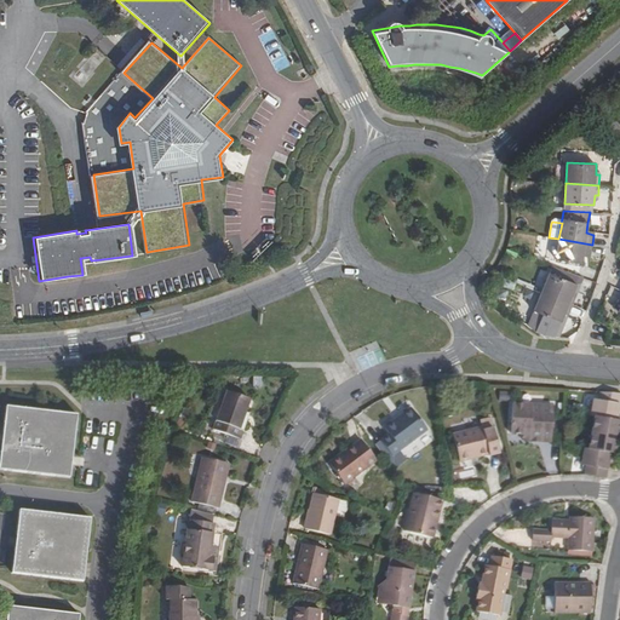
[(592,245),(558,239),(556,258),(581,263),(583,251),(590,252),(592,245)]
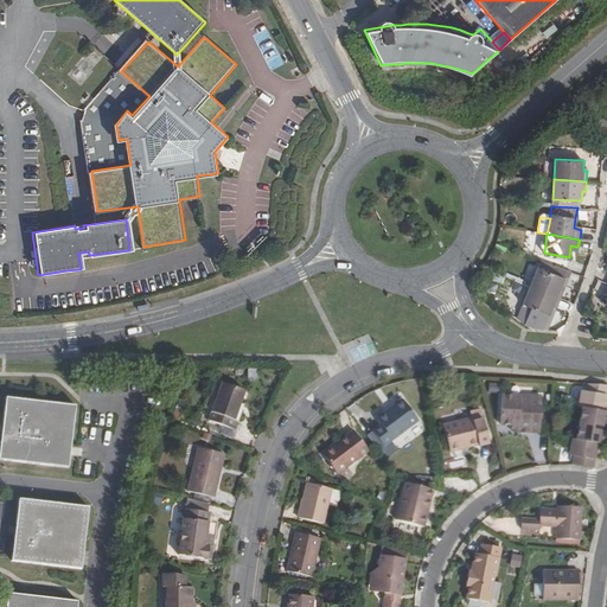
[(564,269),(544,262),(542,269),(537,267),(530,286),(561,299),(563,291),(560,288),(567,270),(564,269)]
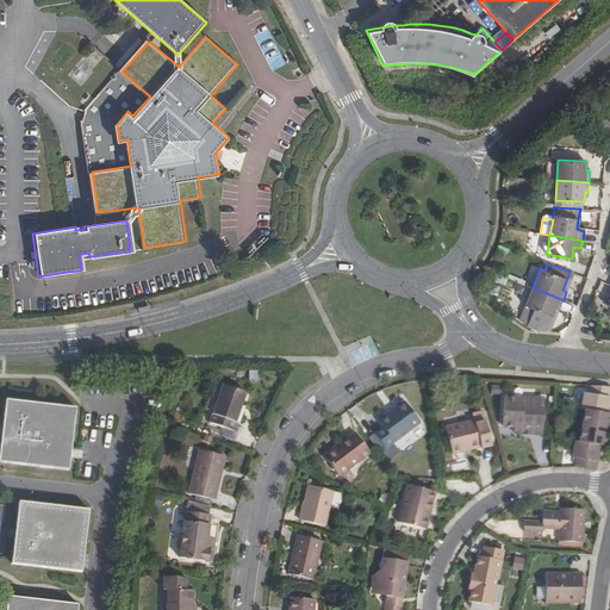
[(564,300),(533,287),(524,305),(552,316),(555,306),(560,307),(564,300)]
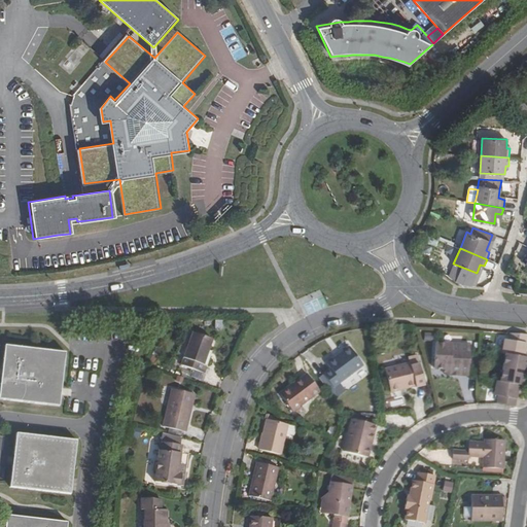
[(211,340),(192,334),(181,365),(203,373),(211,351),(208,350),(211,340)]
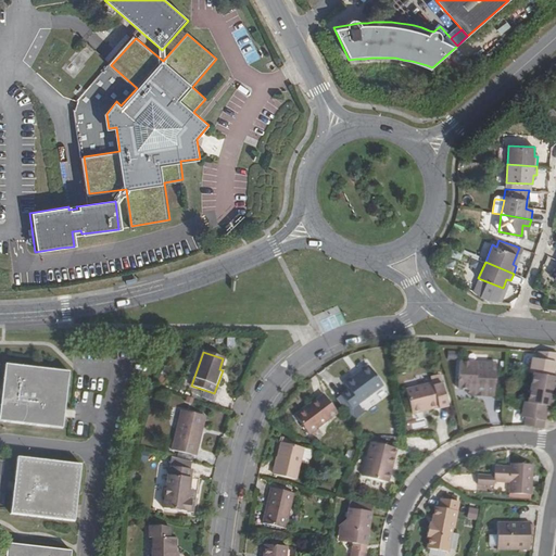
[(555,361),(555,355),(536,352),(534,359),(533,358),(530,374),(533,374),(554,378),(555,369),(555,363),(555,364),(555,361)]
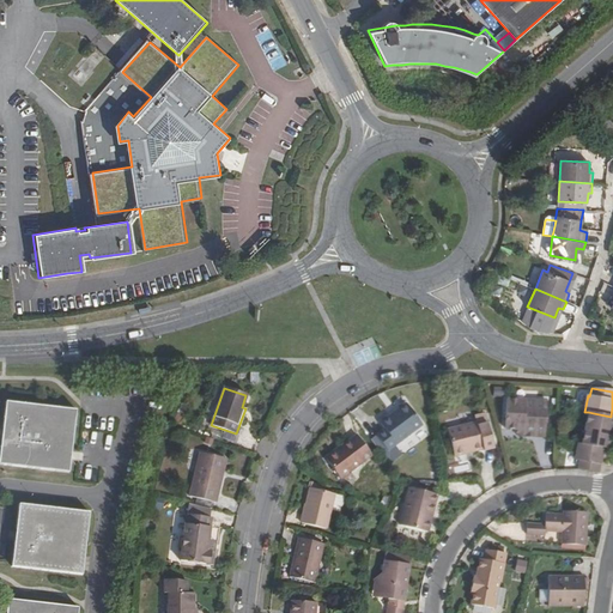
[(523,429),(522,435),(538,436),(538,435),(545,435),(547,401),(508,399),(505,429),(516,429),(523,429)]
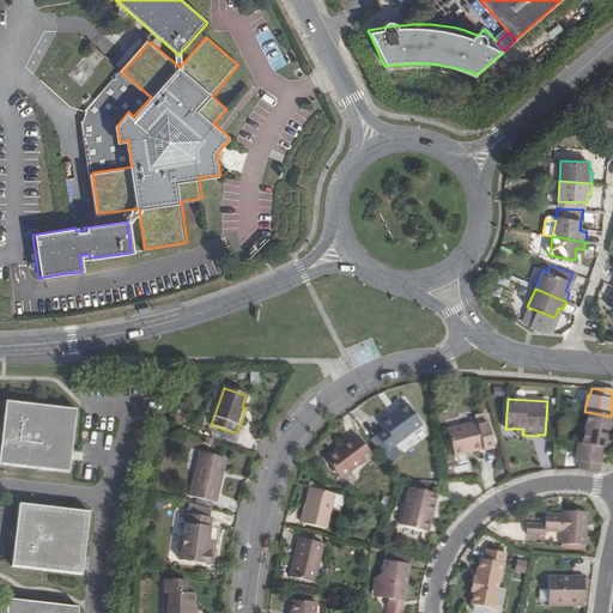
[(424,428),(408,406),(382,426),(387,432),(378,437),(390,453),(424,428)]
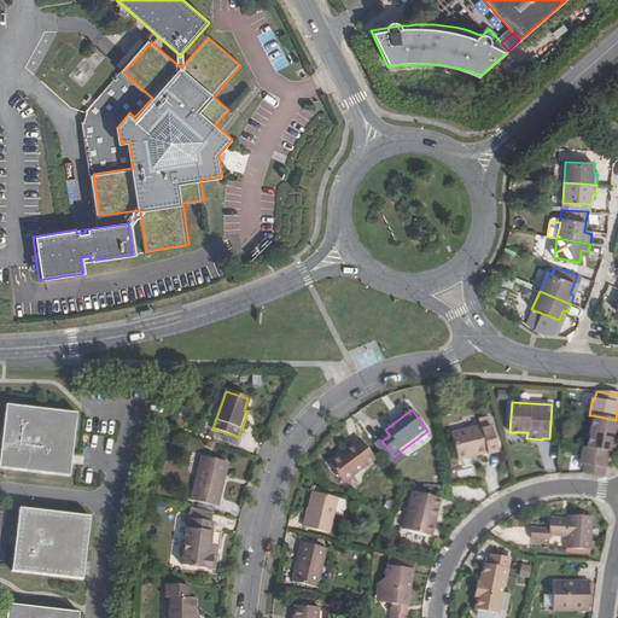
[(73,419),(3,410),(0,435),(0,474),(65,483),(73,419)]
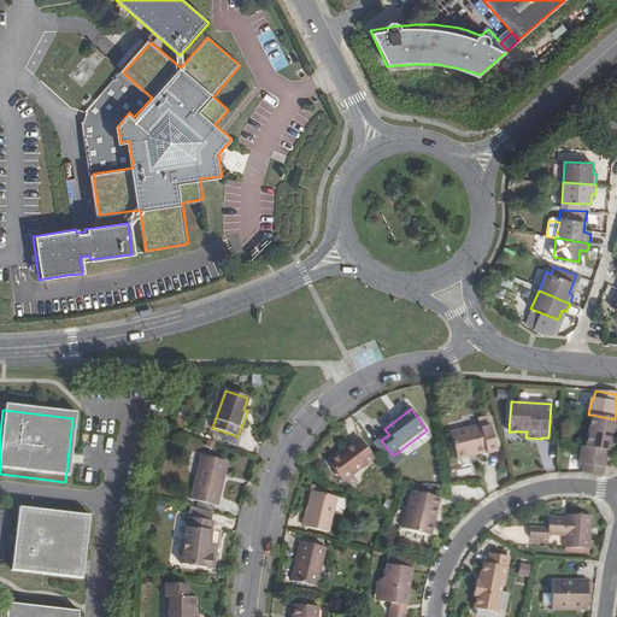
[(616,419),(615,419),(592,415),(588,432),(616,438),(616,433),(616,419)]
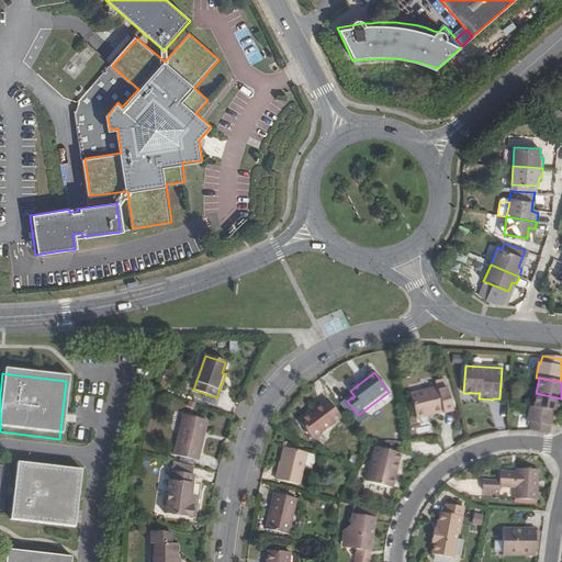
[(431,412),(433,415),(444,412),(442,407),(451,405),(446,381),(436,383),(437,388),(411,394),(416,419),(427,416),(426,414),(431,412)]
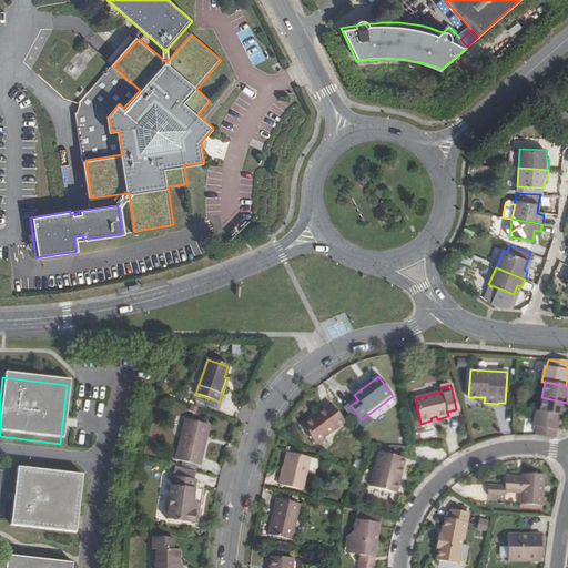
[(567,403),(541,397),(538,411),(560,416),(564,417),(567,403)]
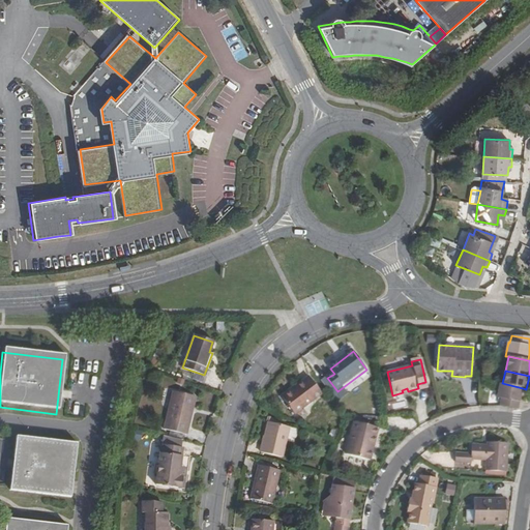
[(321,393),(307,375),(293,385),(294,387),(282,396),(294,413),(321,393)]
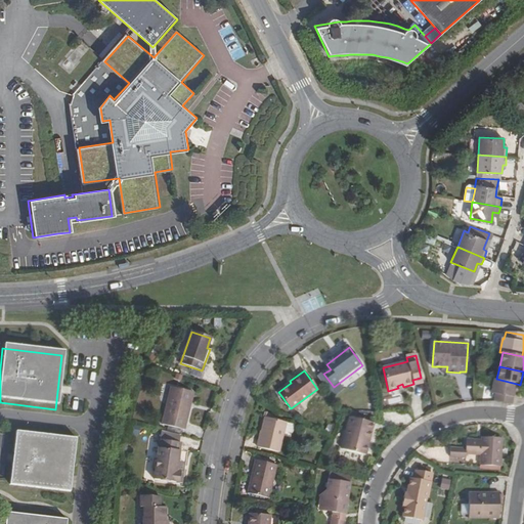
[(496,379),(493,379),(490,392),(495,393),(494,399),(512,403),(517,384),(496,379)]
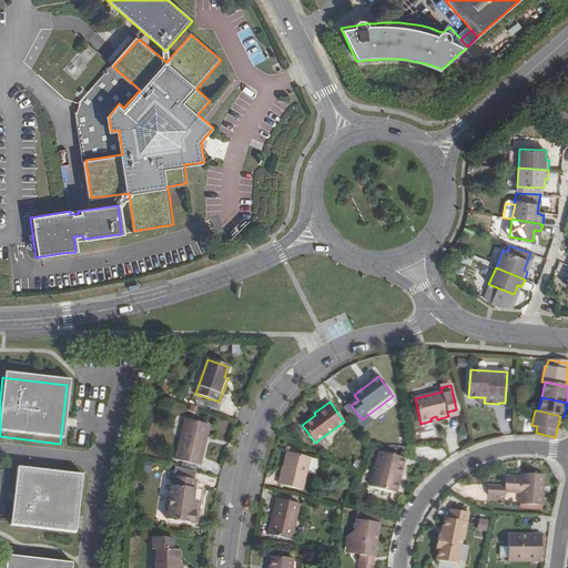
[(202,440),(205,425),(185,419),(175,460),(199,466),(204,442),(202,440)]
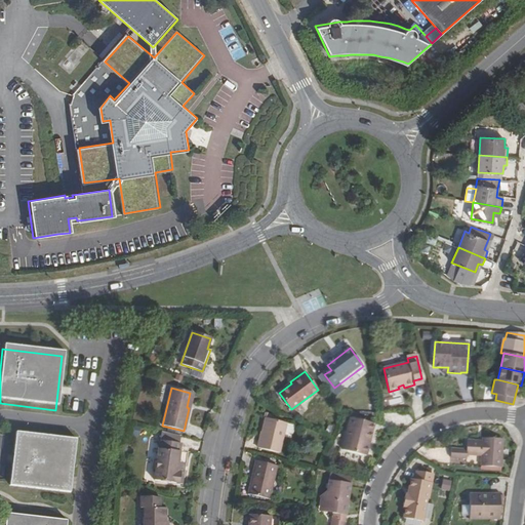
[(277,416),(269,414),(265,431),(260,447),(260,448),(282,453),(287,432),(289,423),(276,420),(277,416)]
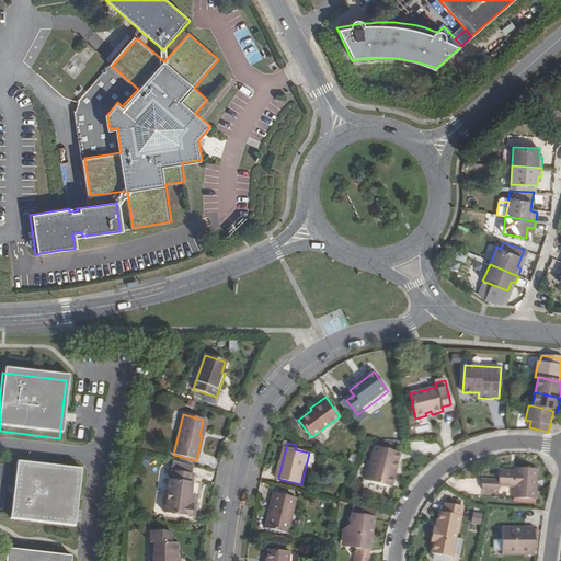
[(392,469),(395,469),(399,453),(374,446),(365,480),(390,487),(393,476),(390,474),(392,469)]
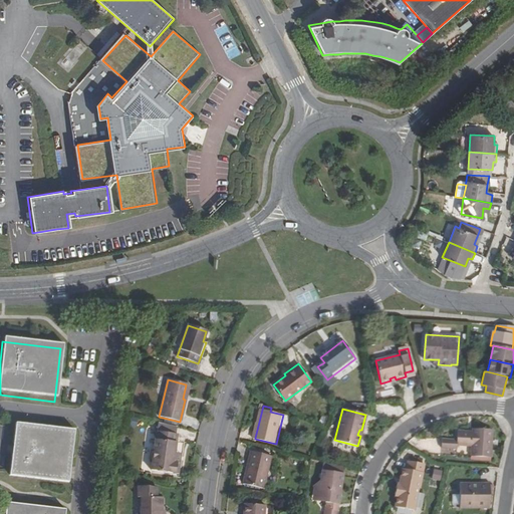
[(134,417),(125,415),(124,422),(132,424),(134,417)]
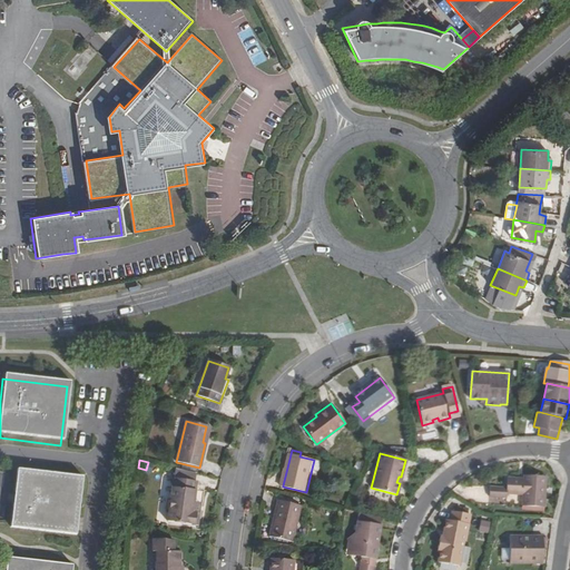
[(322,462),(314,460),(312,469),(320,471),(322,462)]
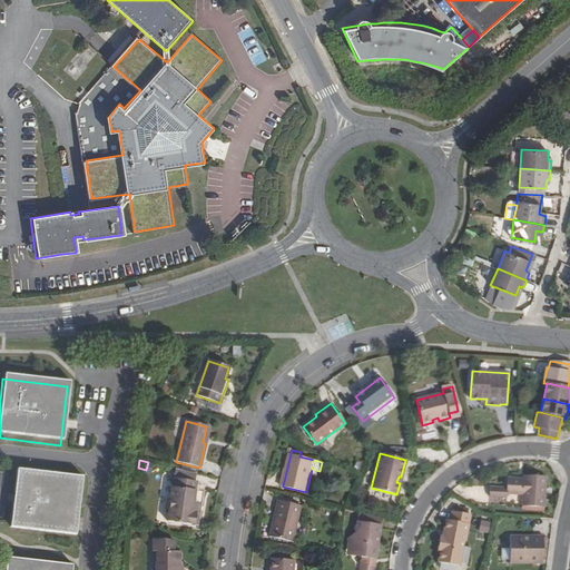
[(196,481),(197,473),(178,470),(177,478),(196,481)]
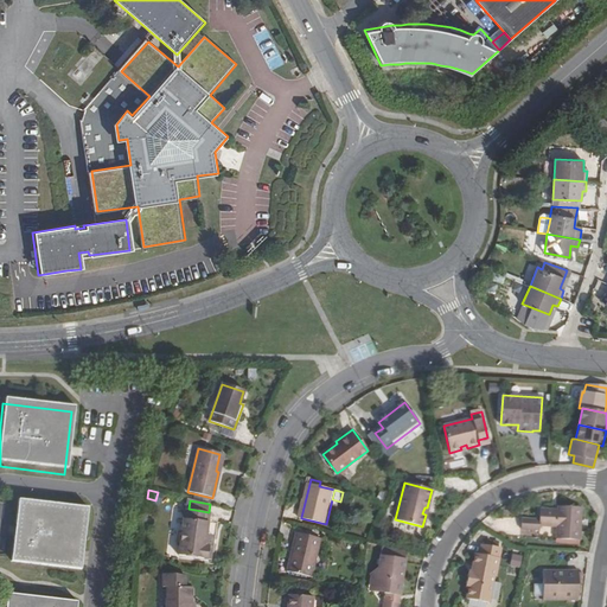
[(580,540),(582,508),(558,505),(558,510),(541,509),(540,519),(523,518),(522,528),(540,529),(540,524),(556,525),(556,538),(580,540)]
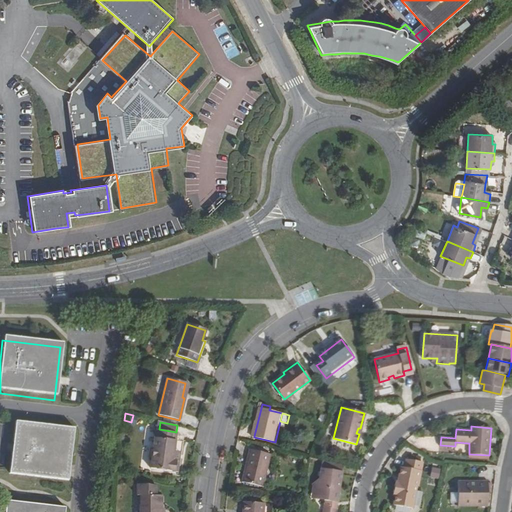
[(73,434),(15,427),(10,478),(68,485),(73,434)]
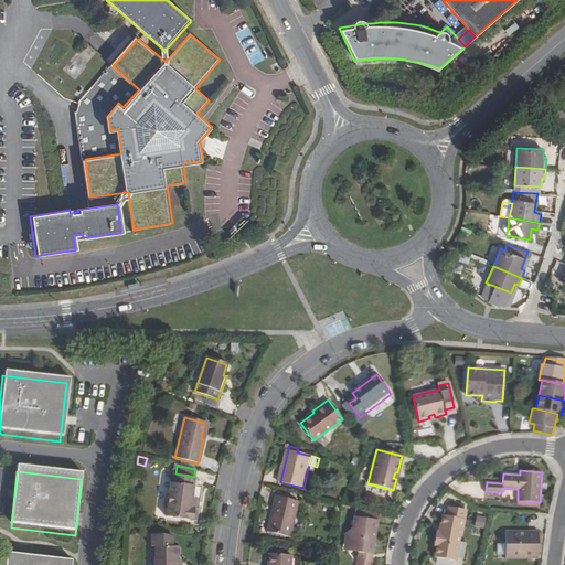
[(196,477),(194,477),(176,473),(174,473),(167,515),(195,521),(196,510),(191,509),(193,498),(196,477)]
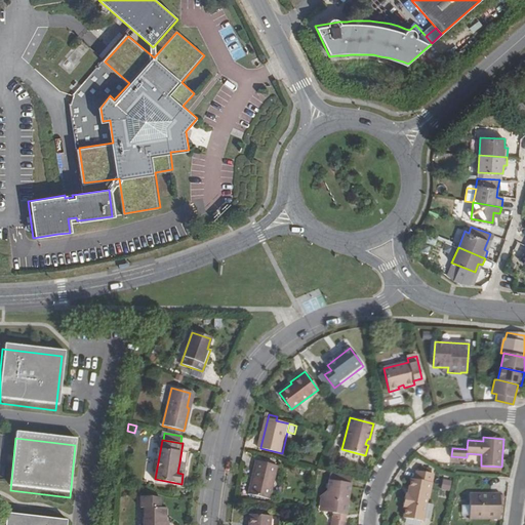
[(260,462),(256,461),(248,494),(270,499),(278,467),(280,460),(261,455),(260,462)]
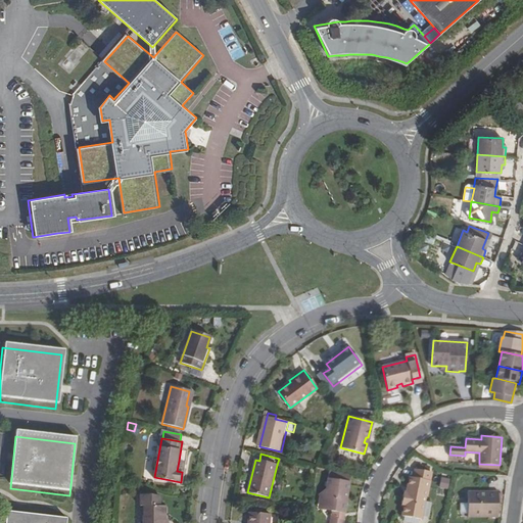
[(409,492),(407,492),(405,491),(402,505),(405,505),(402,515),(421,519),(425,495),(427,496),(432,472),(415,469),(414,478),(410,477),(408,486),(410,487),(409,492)]
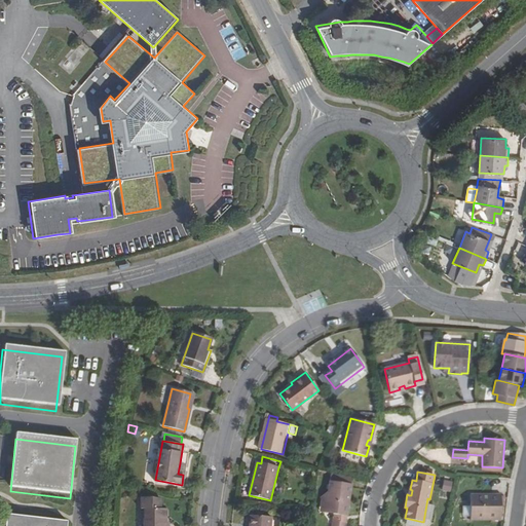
[(324,501),(334,516),(332,525),(345,525),(351,485),(344,484),(345,477),(331,473),(330,482),(328,492),(321,498),(324,501)]
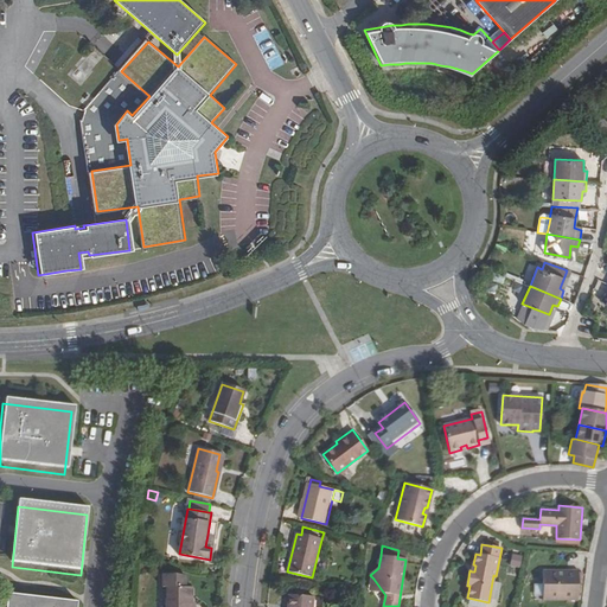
[(511,555),(510,567),(521,568),(522,555),(511,555)]
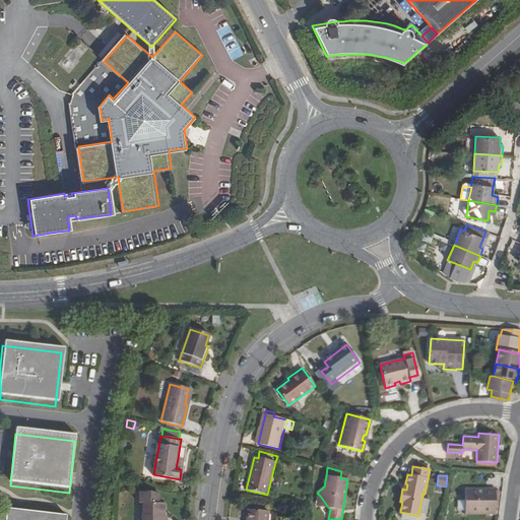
[(496,489),(465,489),(465,514),(496,515),(496,489)]
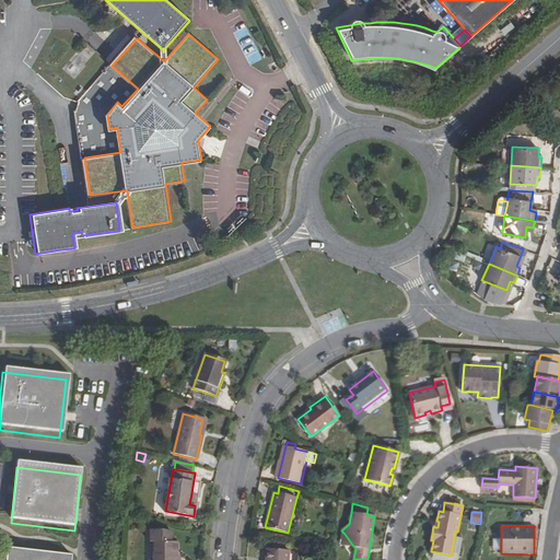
[(176,559),(176,557),(176,541),(171,541),(172,532),(163,531),(151,531),(151,541),(153,541),(154,541),(153,559),(176,559)]
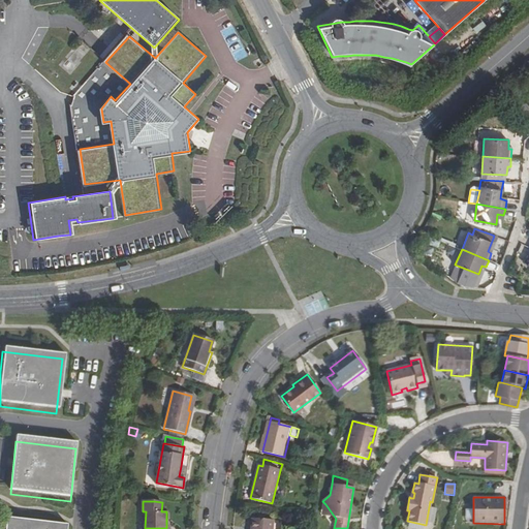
[(323,517),(336,519),(325,504),(323,517)]
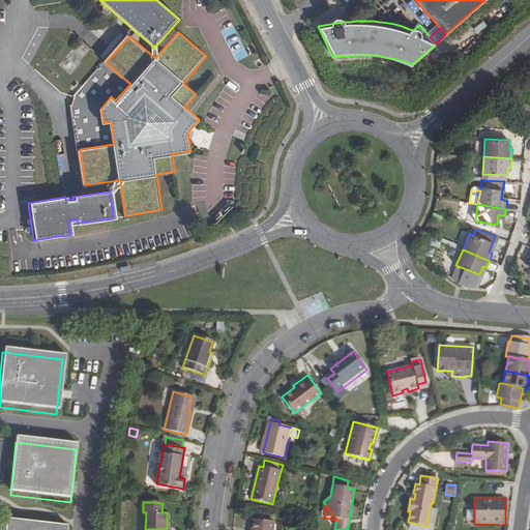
[(65,529),(66,525),(5,518),(3,529),(65,529)]
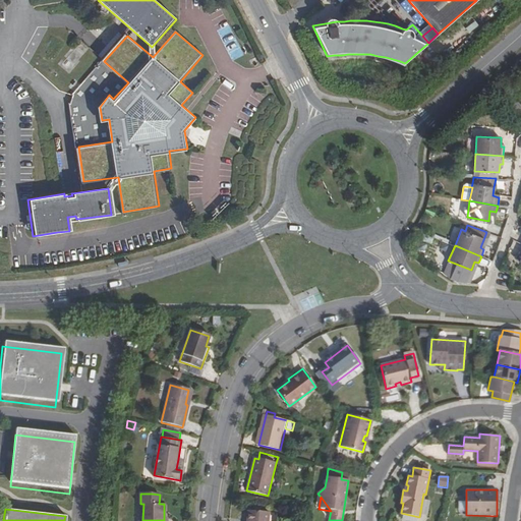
[(267,520),(268,513),(247,511),(246,520),(267,520)]
